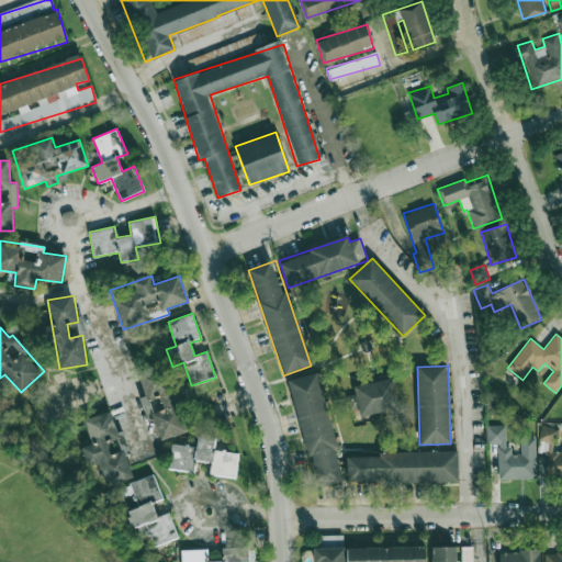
[(189,433),(178,385),(171,386),(167,370),(139,377),(145,398),(159,395),(163,409),(153,412),(159,439),(189,433)]
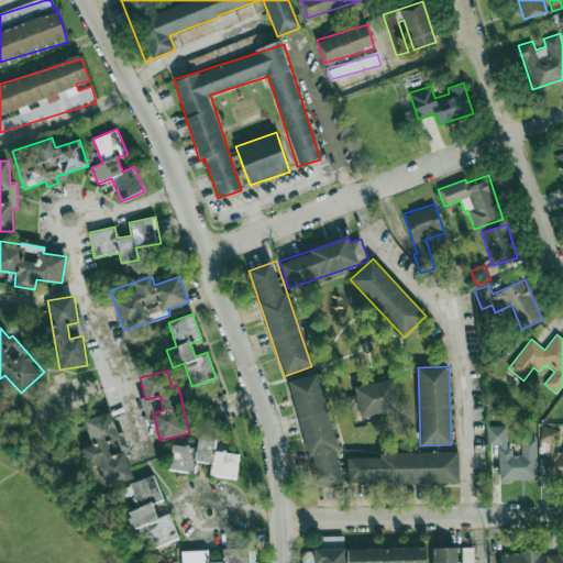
[(291,379),(316,488),(343,483),(335,450),(337,450),(320,374),(291,379)]
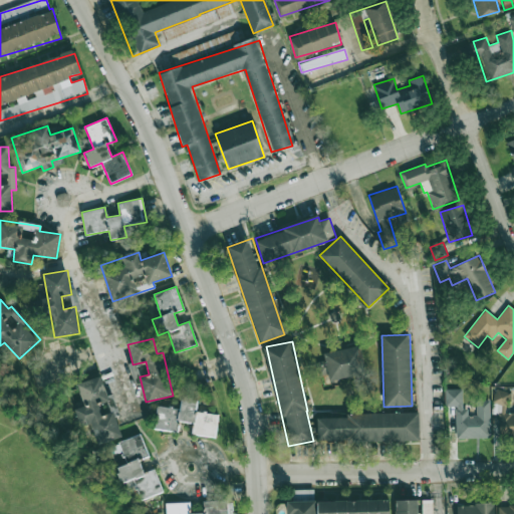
[(323,353),(329,380),(366,372),(359,344),(323,353)]
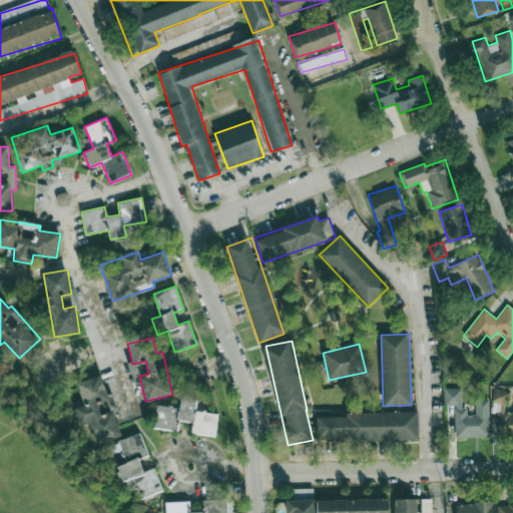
[(77,383),(84,405),(74,408),(79,425),(91,422),(98,444),(121,437),(115,416),(119,415),(112,393),(106,394),(101,376),(77,383)]
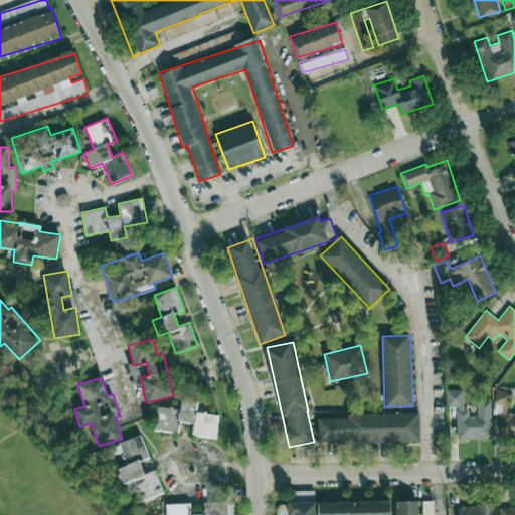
[(491,438),(491,399),(478,400),(478,415),(465,416),(464,389),(447,390),(447,406),(457,406),(458,439),(491,438)]
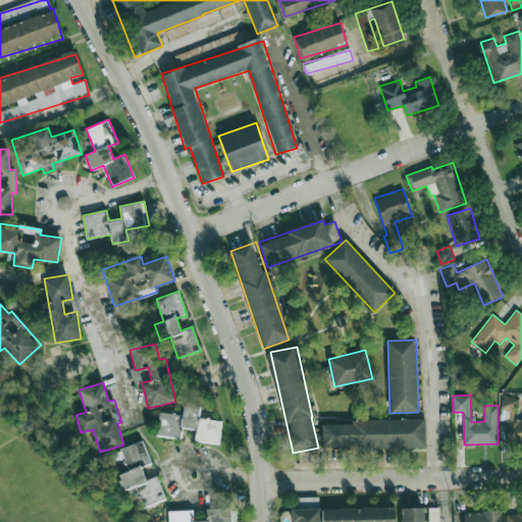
[(521,418),(514,419),(514,397),(502,397),(502,410),(503,410),(503,419),(508,419),(508,442),(521,441),(521,418)]
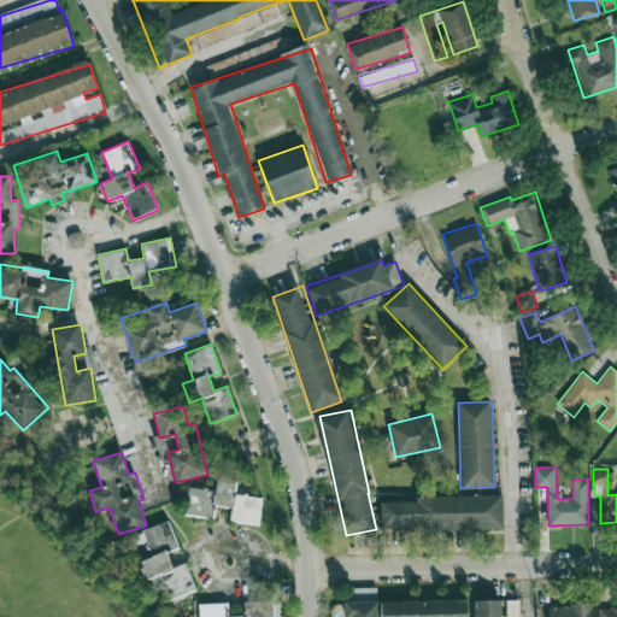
[(259,526),(263,498),(235,494),(238,477),(217,475),(216,491),(188,487),(184,515),(213,518),(215,506),(231,507),(230,522),(259,526)]
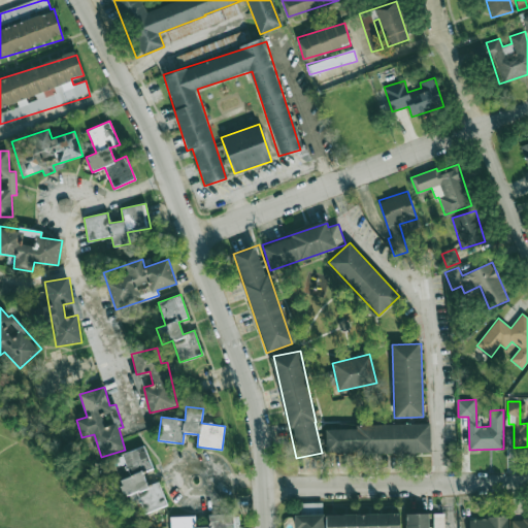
[(430,452),(430,425),(326,426),(327,454),(430,452)]
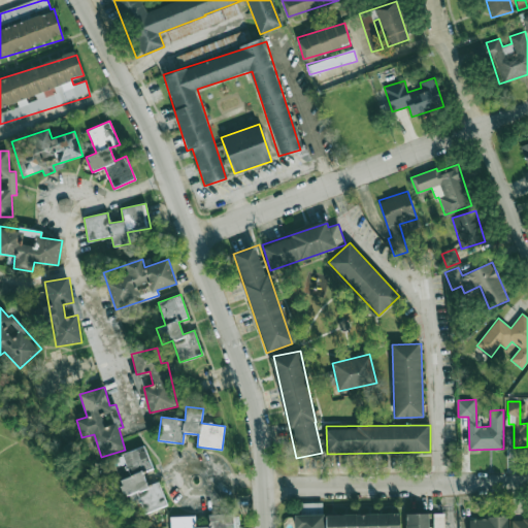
[(167,506),(159,483),(147,487),(142,472),(153,469),(145,447),(113,457),(118,469),(128,501),(139,498),(144,514),(167,506)]
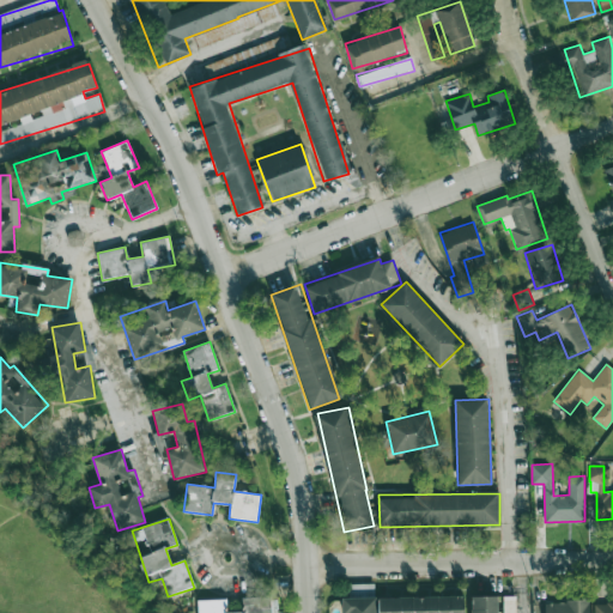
[(463,612),(463,595),(378,598),(377,612),(463,612)]
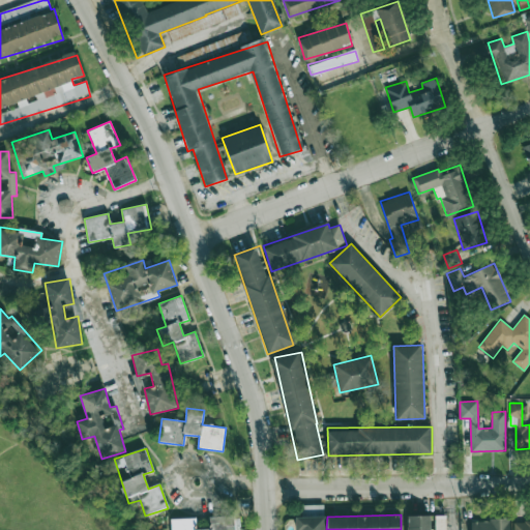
[(171,519),(171,529),(235,529),(235,516),(210,516),(210,529),(196,529),(196,518),(171,519)]
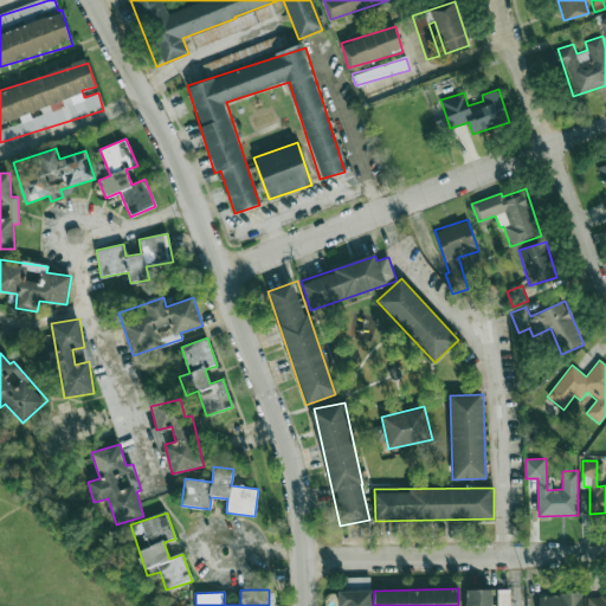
[(465,605),(491,605),(491,590),(465,590),(465,605)]
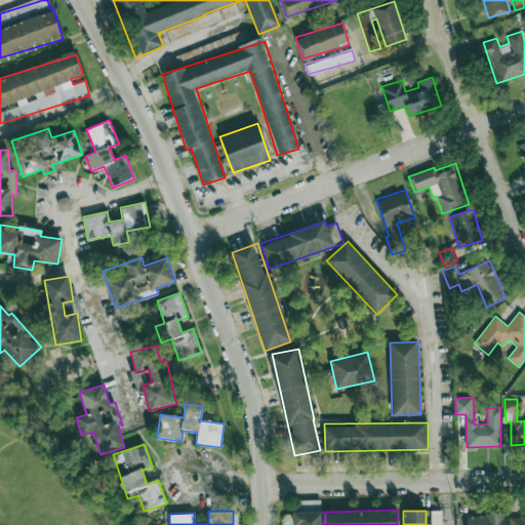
[(442,524),(442,511),(431,511),(431,524),(442,524)]
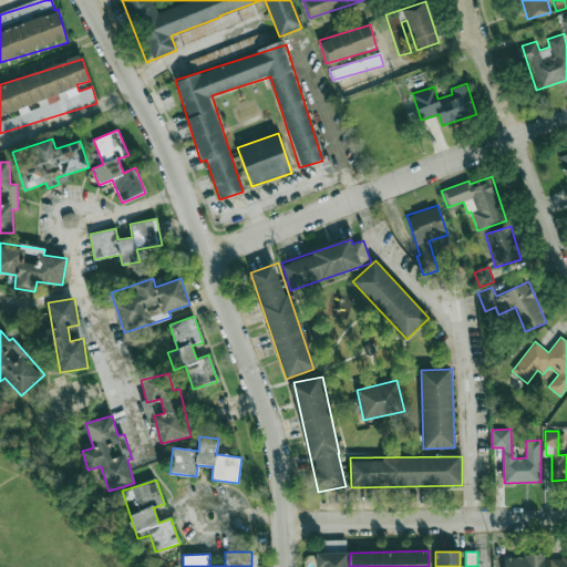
[(348,566),(348,553),(316,554),(316,566),(348,566)]
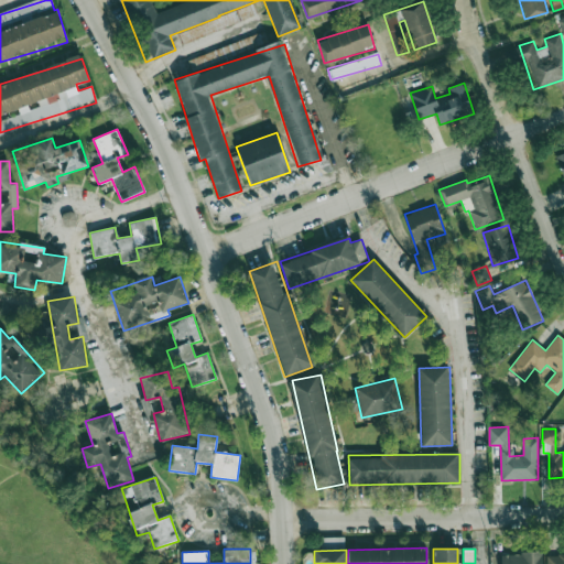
[(501,554),(501,563),(541,563),(541,552),(501,554)]
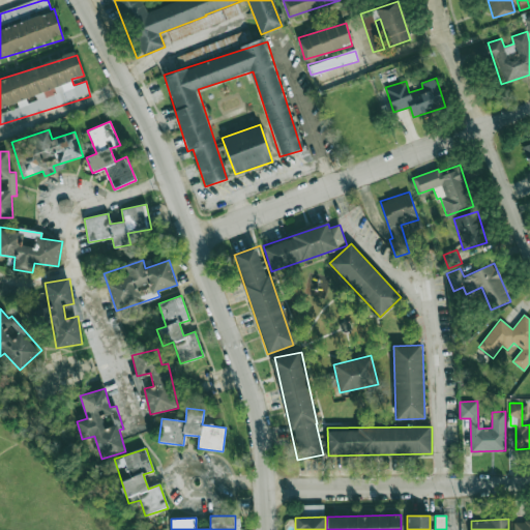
[(529,529),(529,521),(513,522),(513,529),(529,529)]
